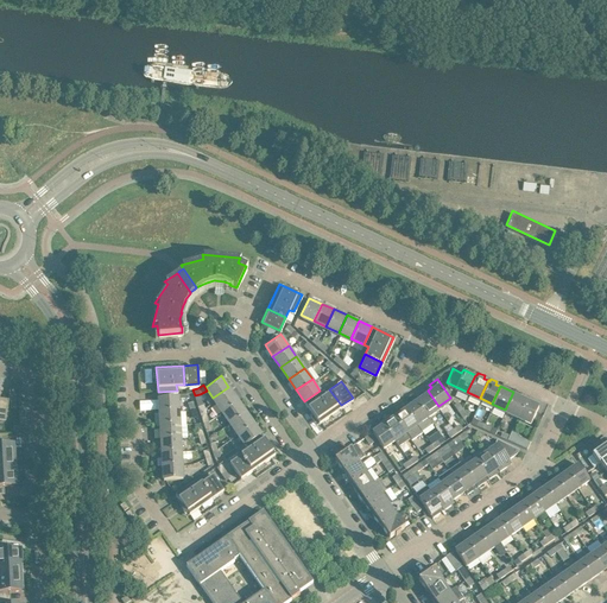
[(236,398),(228,387),(213,398),(221,410),(236,398)]
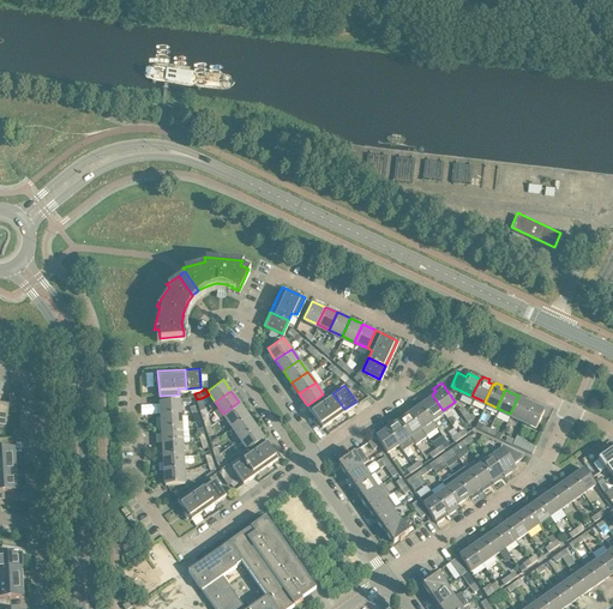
[(322,426),(344,409),(332,393),(326,398),(323,395),(307,405),(322,426)]
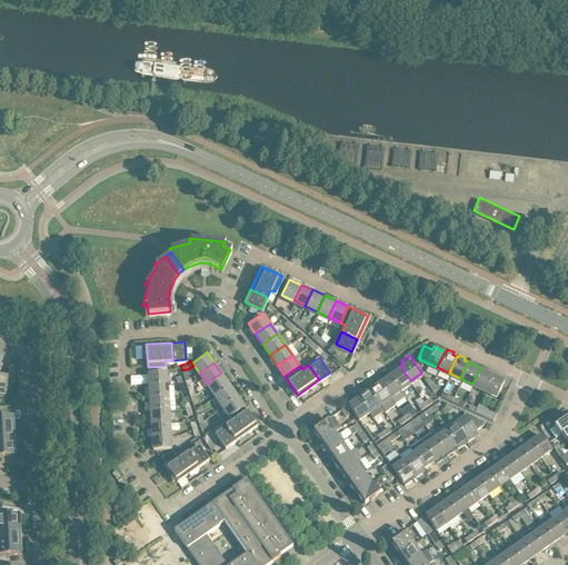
[(410,380),(400,366),(389,373),(400,387),(410,380)]
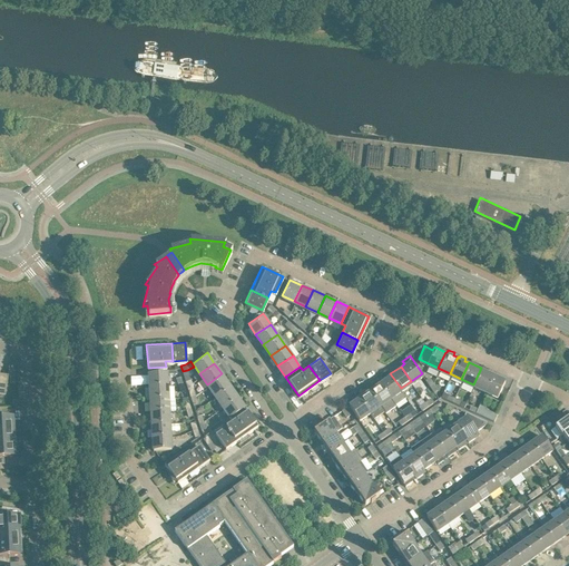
[(484,390),(492,373),(481,368),(473,384),(484,390)]
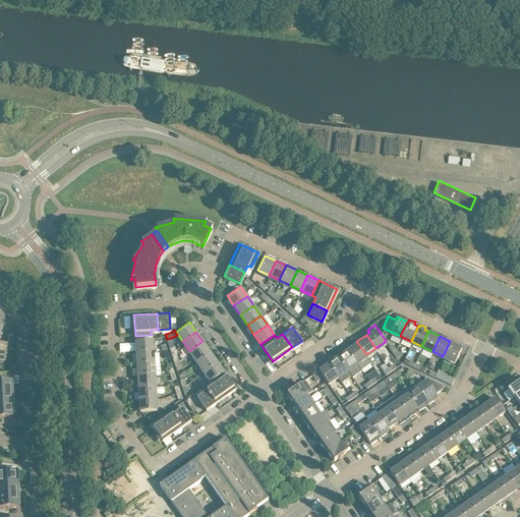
[(152,338),(135,339),(135,350),(153,349),(152,338)]
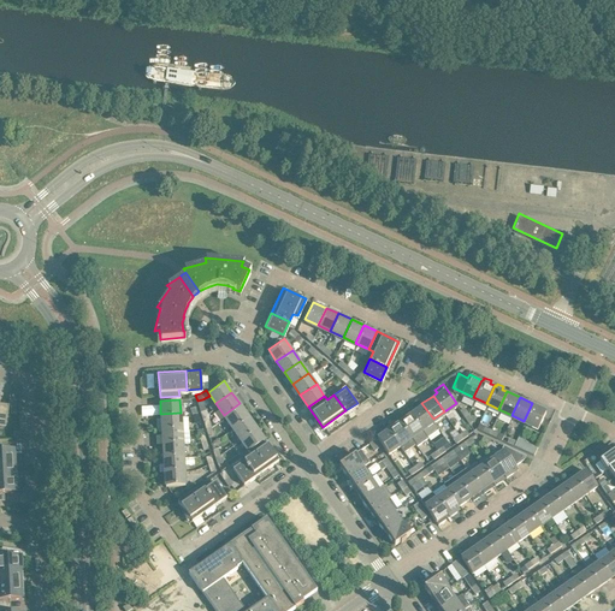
[(248,415),(240,403),(224,415),(231,426),(248,415)]
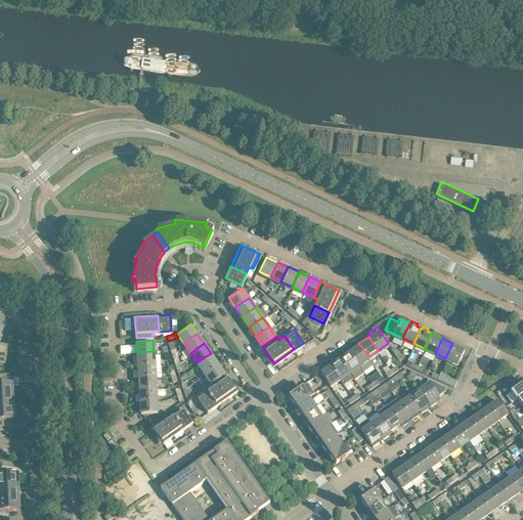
[(368,356),(358,343),(349,350),(358,363),(362,370),(373,362),(368,356)]
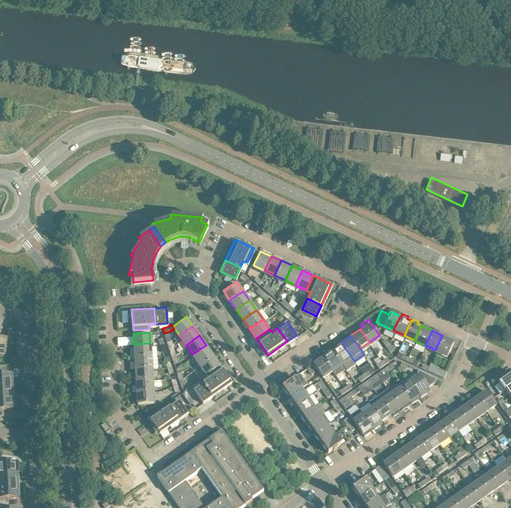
[(446,355),(453,340),(442,335),(435,350),(446,355)]
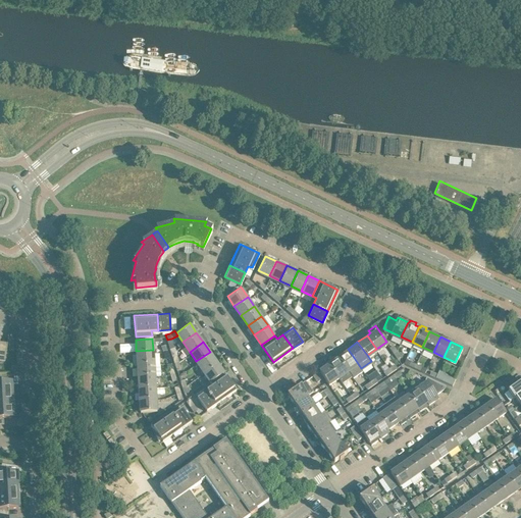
[(357,362),(348,349),(339,355),(348,369),(357,362)]
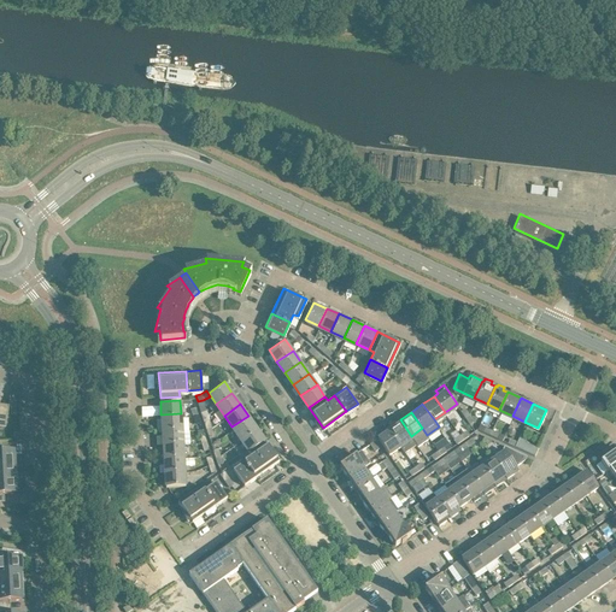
[(181,428),(181,413),(160,415),(162,429),(181,428)]
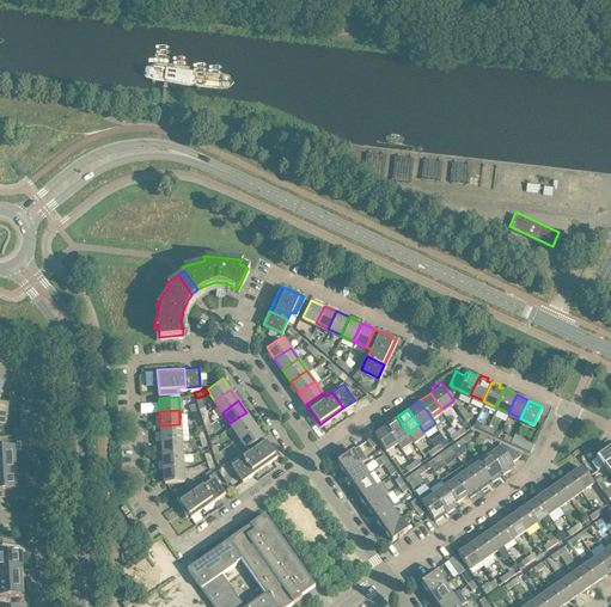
[(254,423),(246,412),(230,423),(238,435),(254,423)]
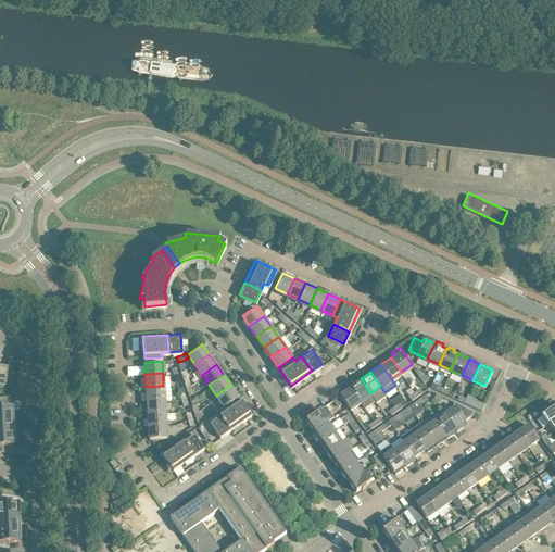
[(370,393),(361,378),(350,386),(361,400),(364,405),(375,399),(370,393)]
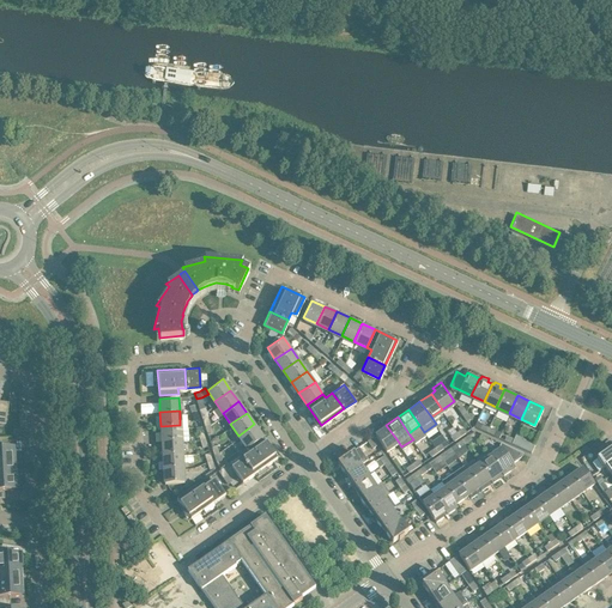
[(488,425),(482,421),(476,419),(473,424),(486,429),(488,425)]
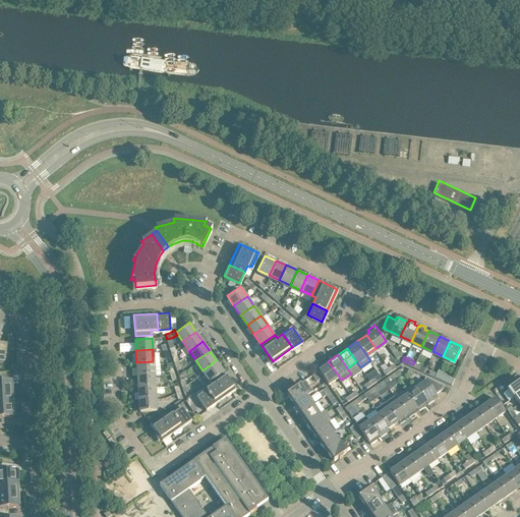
[(322,365),(319,368),(328,382),(338,375),(328,361),(327,358),(321,363),(322,365)]
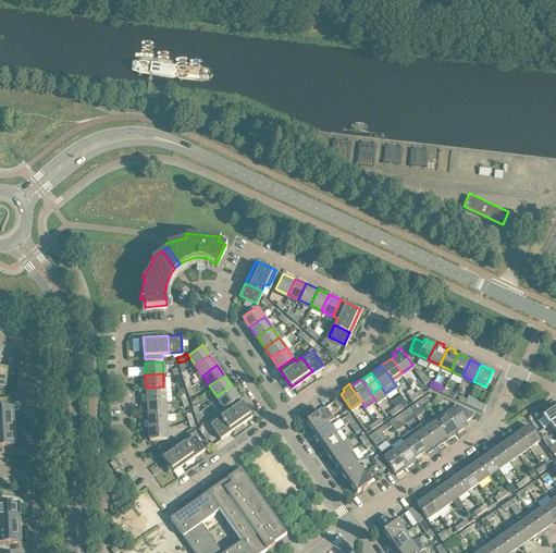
[(238,396),(231,385),(217,396),(224,406),(238,396)]
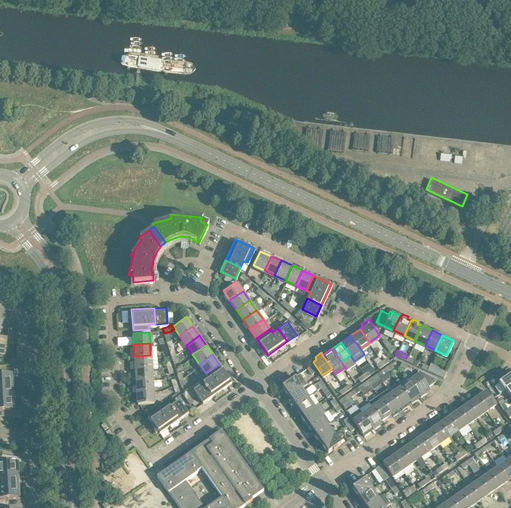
[(151,366),(150,355),(134,356),(135,367),(151,366)]
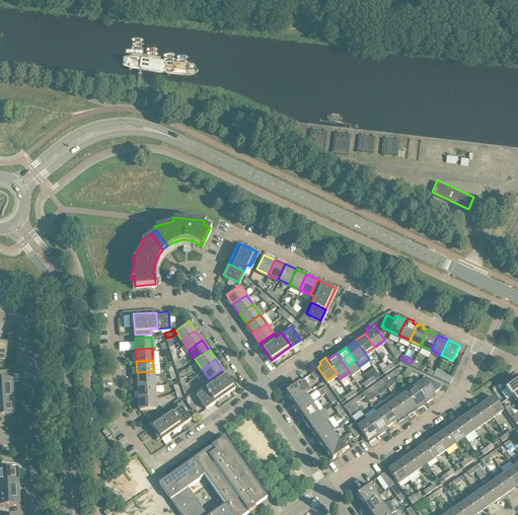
[(413,360),(412,363),(422,368),(424,364),(413,360)]
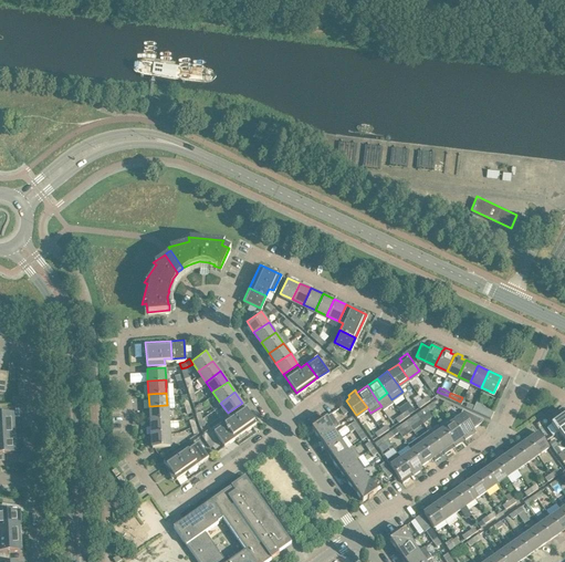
[(483,403),(475,399),(471,407),(490,416),(493,408),(482,404),(483,403)]
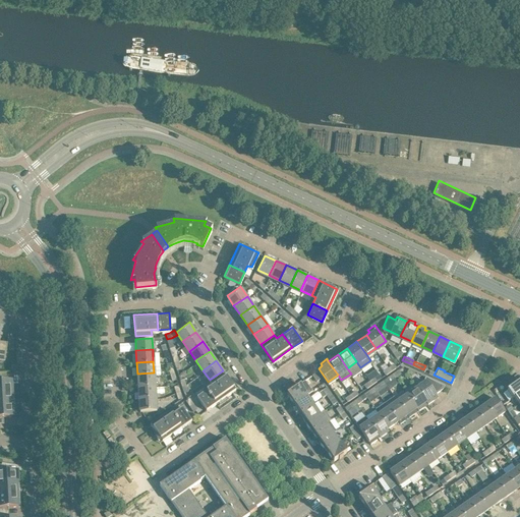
[(320,376),(315,369),(311,372),(315,379),(320,376)]
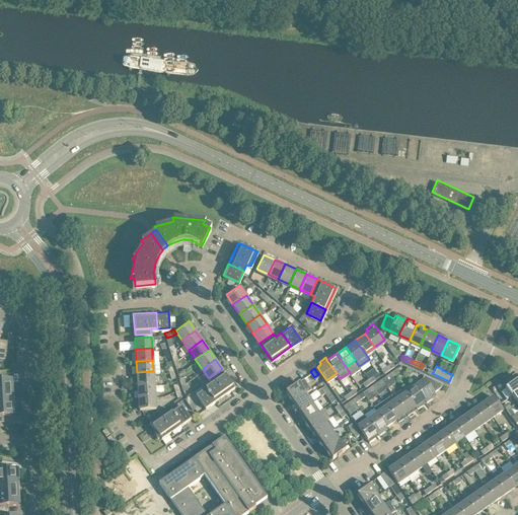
[(215,399),(234,386),(222,369),(209,378),(211,382),(205,386),(215,399)]
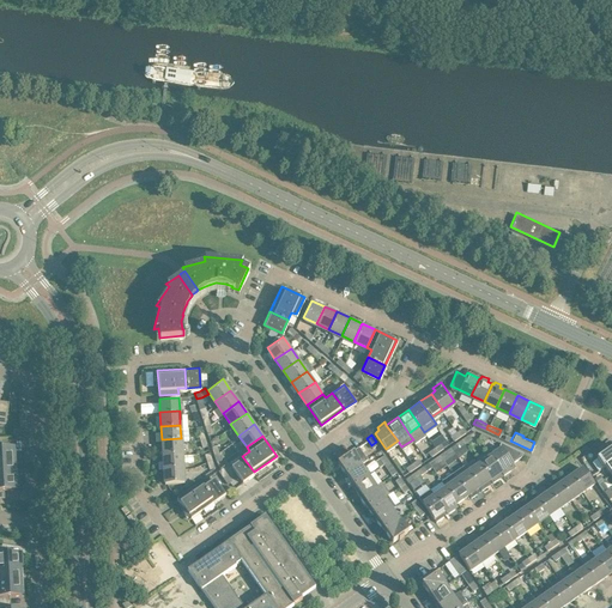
[(182,453),(181,438),(162,439),(162,454),(182,453)]
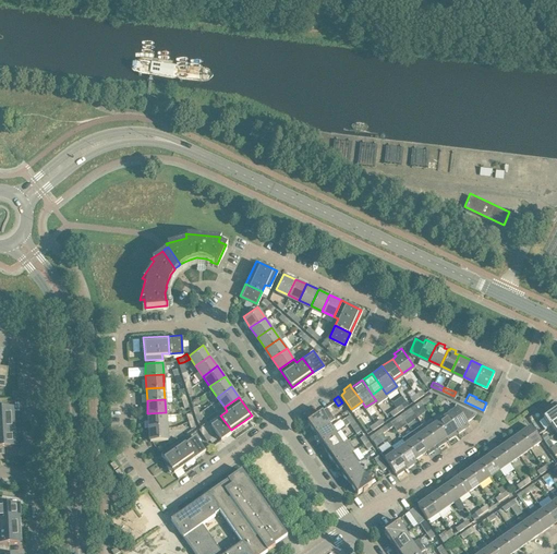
[(446,413),(456,428),(457,430),(464,425),(462,423),(467,420),(465,419),(473,413),(475,410),(455,400),(453,404),(456,406),(446,413)]
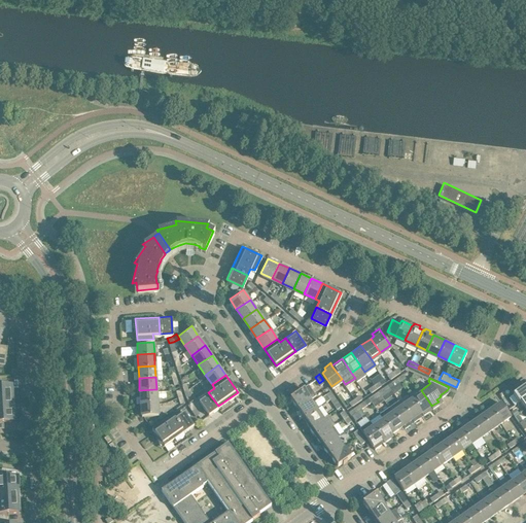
[(517,398),(525,392),(525,381),(512,391),(517,398)]
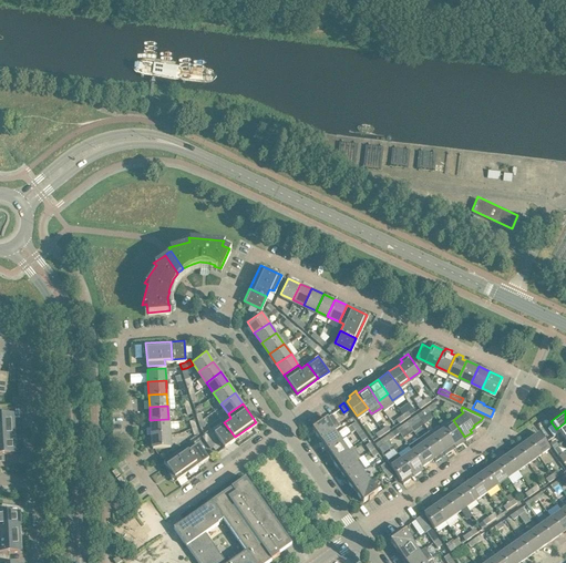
[(0,425),(13,425),(13,415),(11,415),(11,411),(0,412),(0,425)]
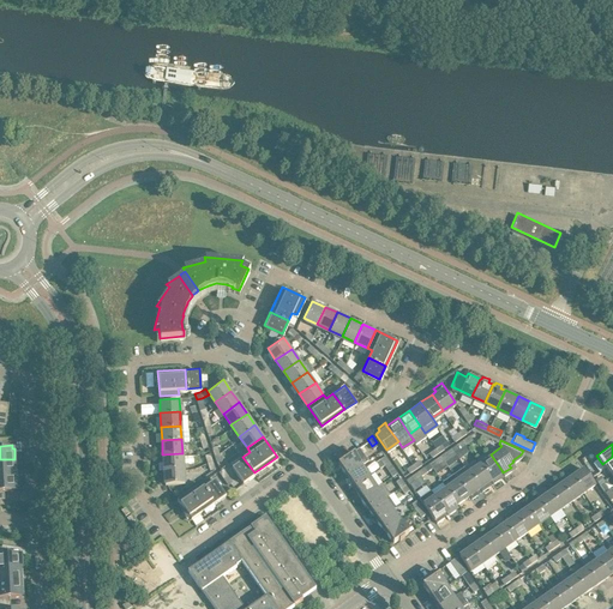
[(367,457),(359,445),(352,448),(353,450),(348,453),(347,453),(342,456),(343,457),(337,460),(344,471),(343,471),(344,472),(361,460),(367,457)]
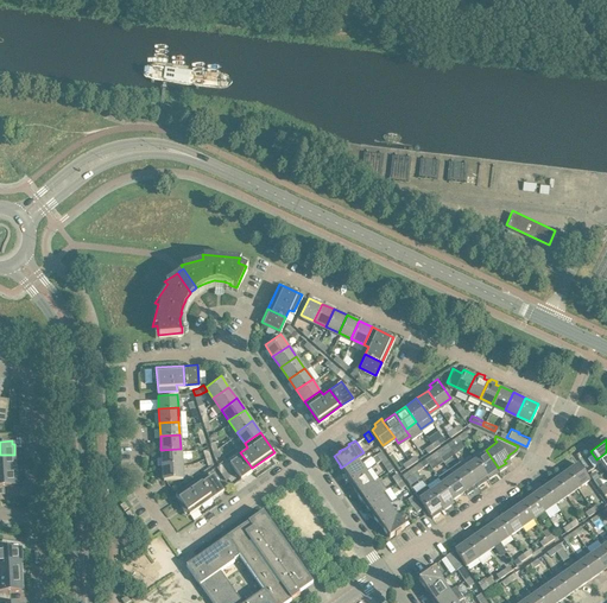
[(438,452),(449,445),(447,440),(435,449),(438,452)]
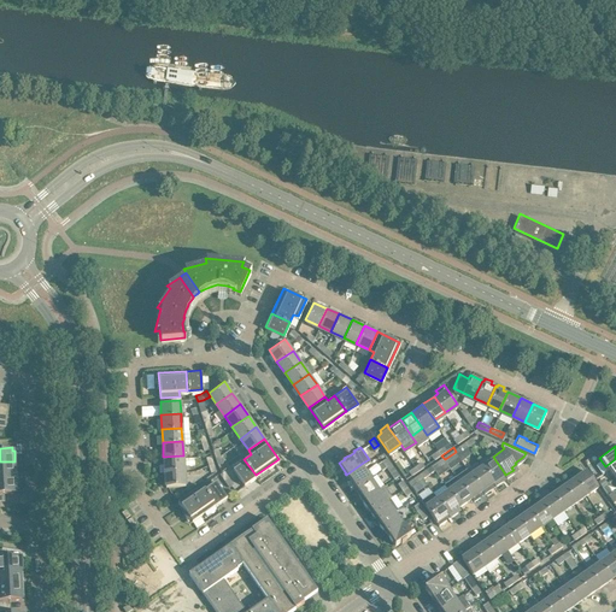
[(183,469),(183,455),(163,457),(164,470),(183,469)]
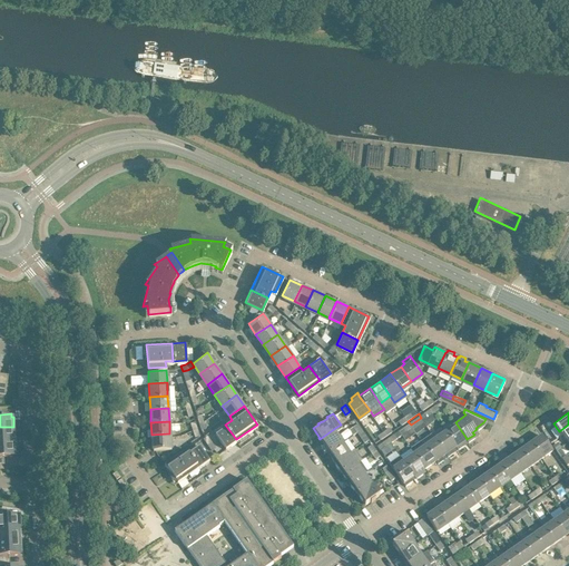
[(411,425),(408,421),(398,428),(400,432),(411,425)]
